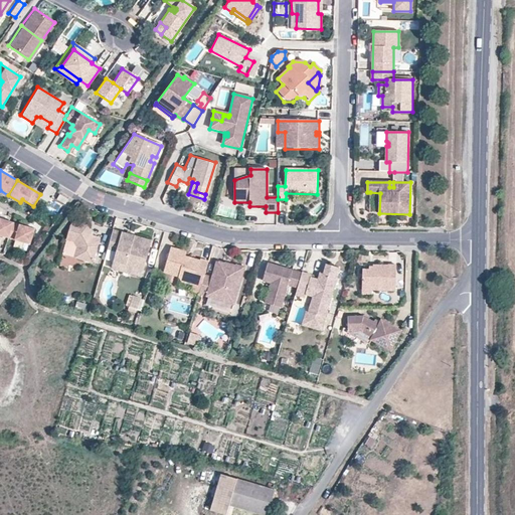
[(380,193),(370,192),(370,213),(379,213),(380,193)]
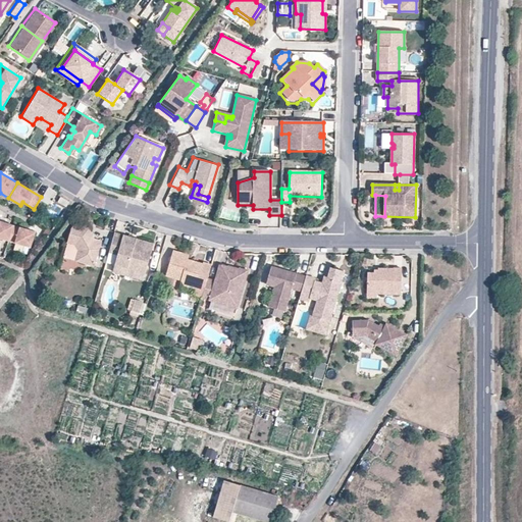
[(59,197),(56,201),(64,206),(67,202),(59,197)]
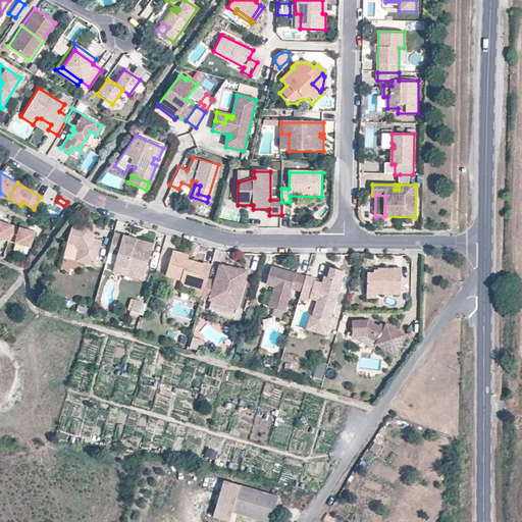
[(0,237),(8,239),(12,223),(0,219),(0,237)]
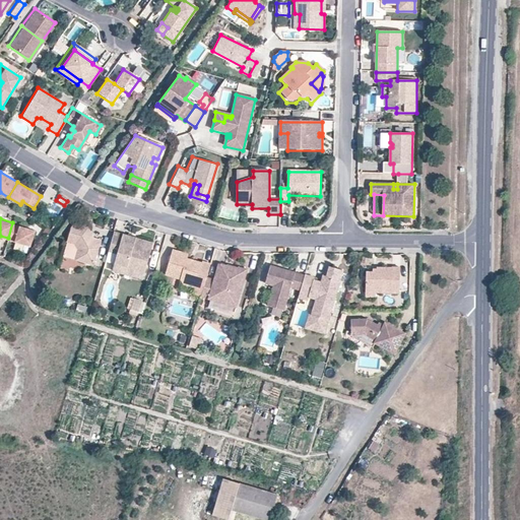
[(35,230),(12,222),(8,238),(29,245),(35,230)]
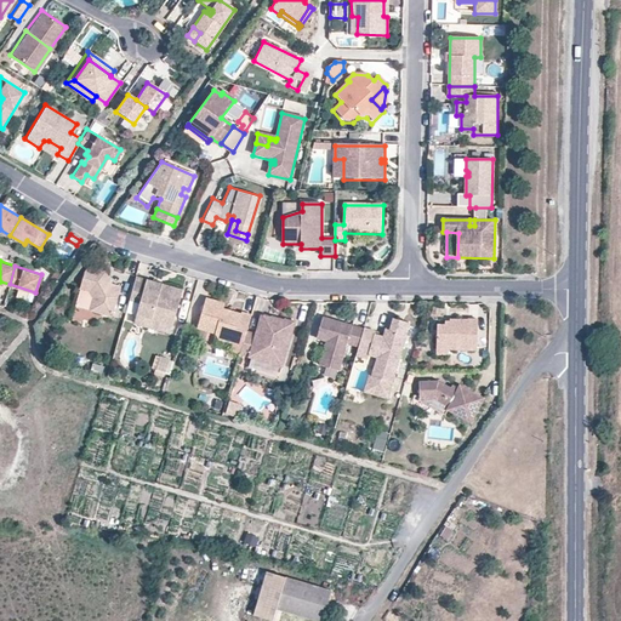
[(106,273),(90,267),(84,273),(79,288),(90,291),(92,298),(87,309),(109,318),(120,289),(112,286),(108,285),(109,280),(106,273)]
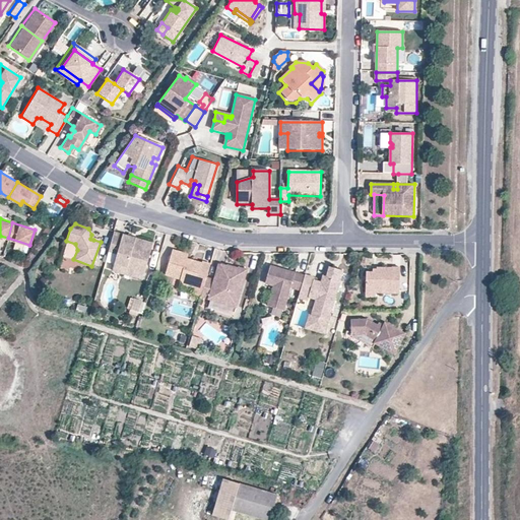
[(132,238),(114,233),(109,252),(117,254),(114,264),(144,272),(153,244),(135,239),(134,242),(131,241),(132,238)]
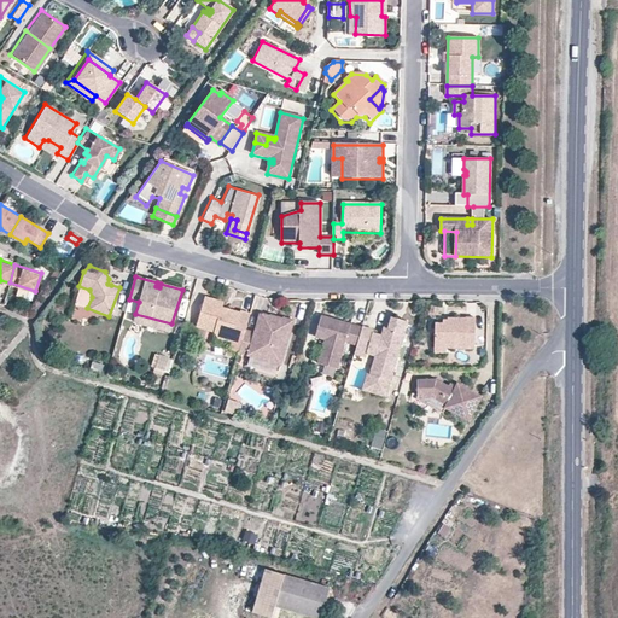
[(79,286),(73,303),(87,308),(92,297),(89,290),(79,286)]
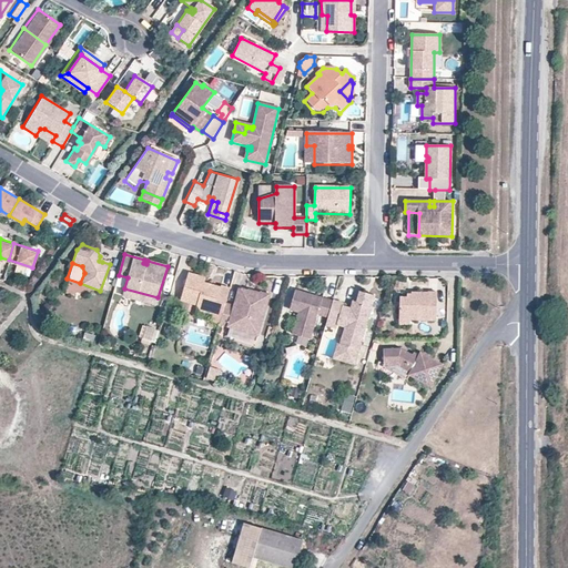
[(226,305),(230,291),(221,288),(221,290),(210,286),(209,290),(203,288),(204,285),(205,280),(189,275),(180,302),(198,307),(201,312),(213,315),(211,323),(220,326),(225,308),(226,305)]
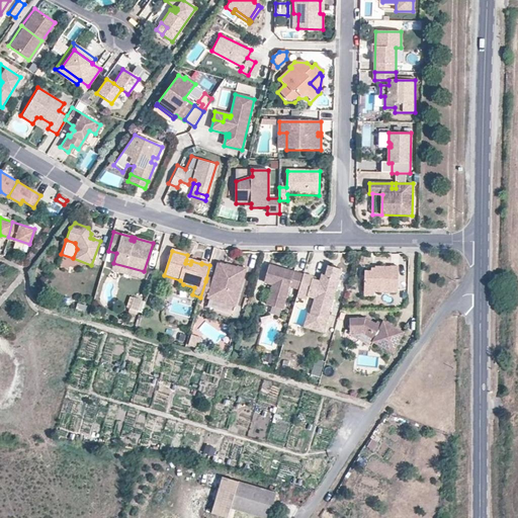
[(144,271),(113,263),(111,270),(142,279),(144,271)]
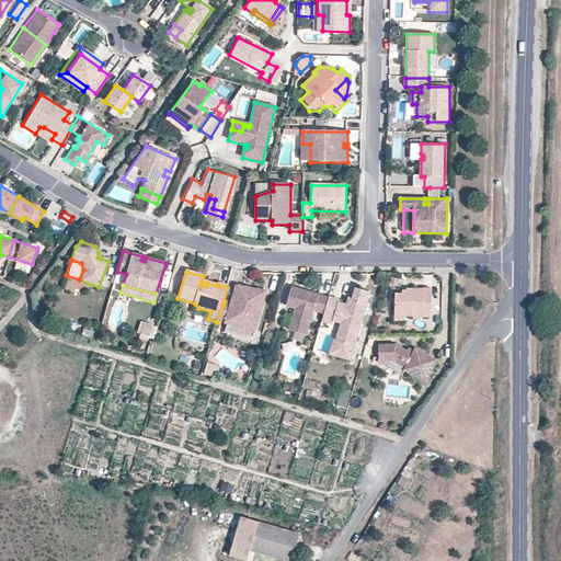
[(231,304),(224,301),(222,305),(217,322),(225,324),(254,333),(266,293),(258,290),(256,292),(245,288),(245,289),(242,288),(240,294),(238,295),(233,294),(231,304)]
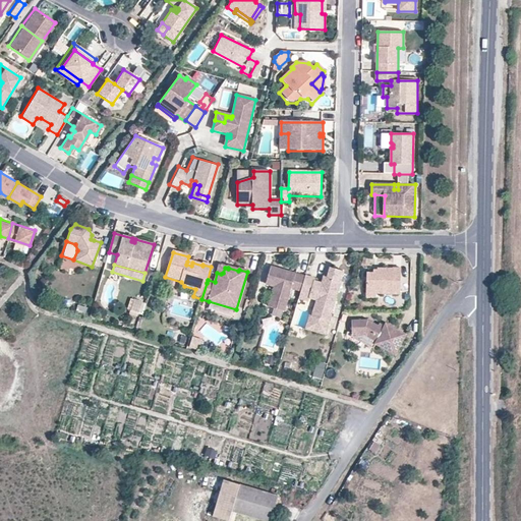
[(302,293),(306,278),(273,269),(268,286),(276,288),(270,308),(286,312),(293,290),(302,293)]
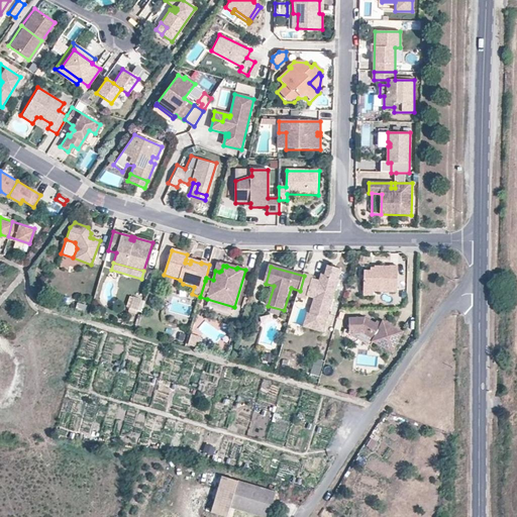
[(400,294),(400,267),(392,267),(392,268),(377,268),(377,272),(367,272),(367,293),(377,293),(392,293),(392,294),(400,294)]
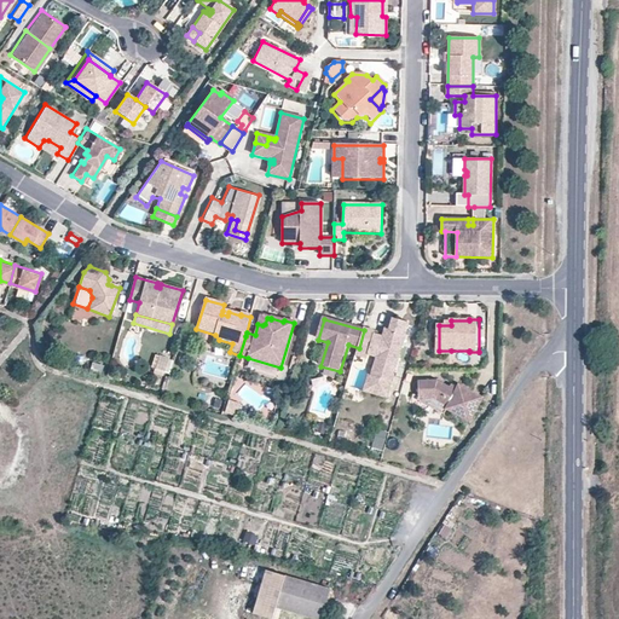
[(376,333),(365,329),(364,330),(359,348),(357,356),(369,359),(377,362),(371,380),(369,380),(364,395),(387,403),(394,377),(392,376),(394,366),(398,368),(409,328),(393,323),(391,331),(388,340),(385,339),(375,336),(376,333)]
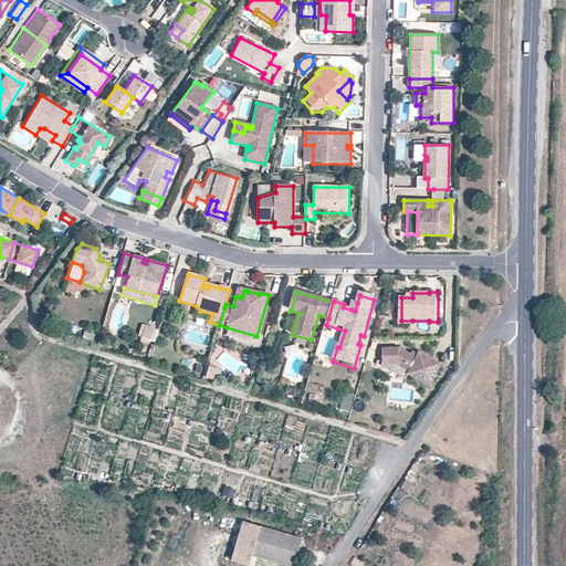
[(72,325),(70,334),(80,336),(82,328),(72,325)]
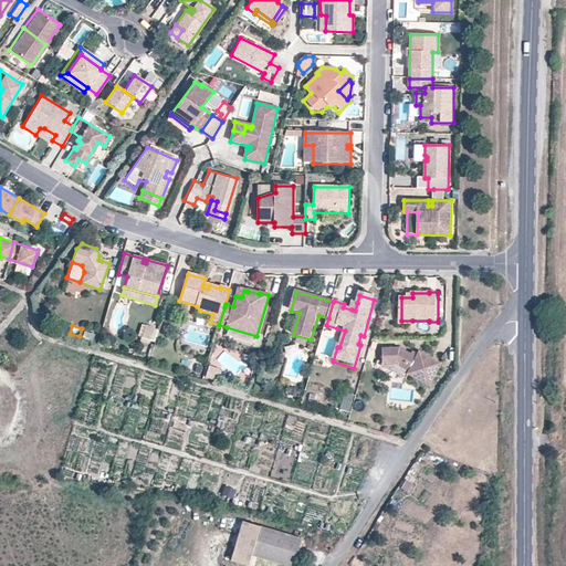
[(154,328),(146,326),(142,341),(149,344),(154,328)]
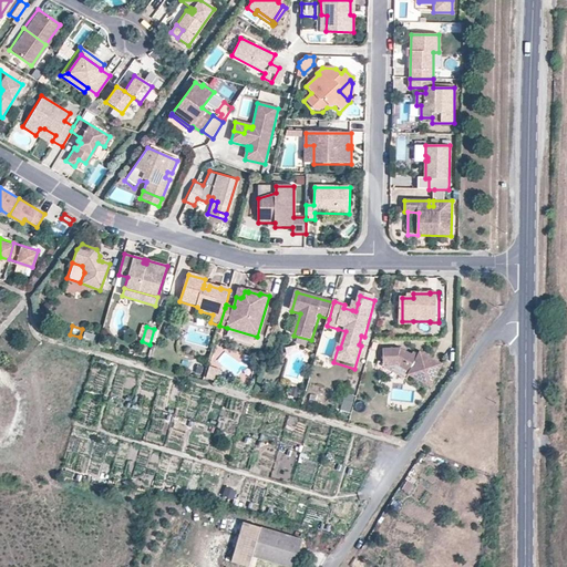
[(94,342),(96,334),(85,332),(83,339),(94,342)]
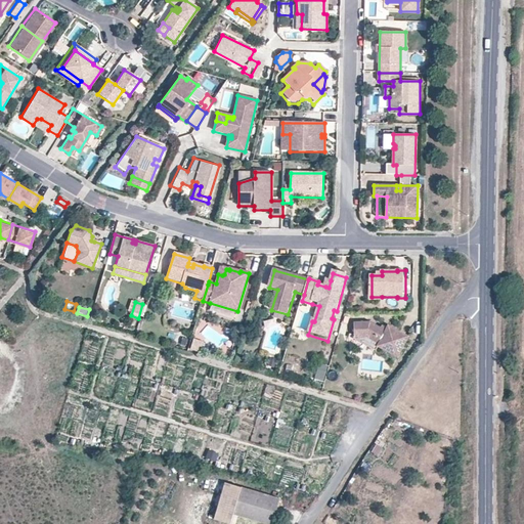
[(372,322),(355,322),(356,338),(368,337),(380,344),(379,347),(398,358),(409,338),(390,326),(388,330),(387,332),(383,329),(372,322)]
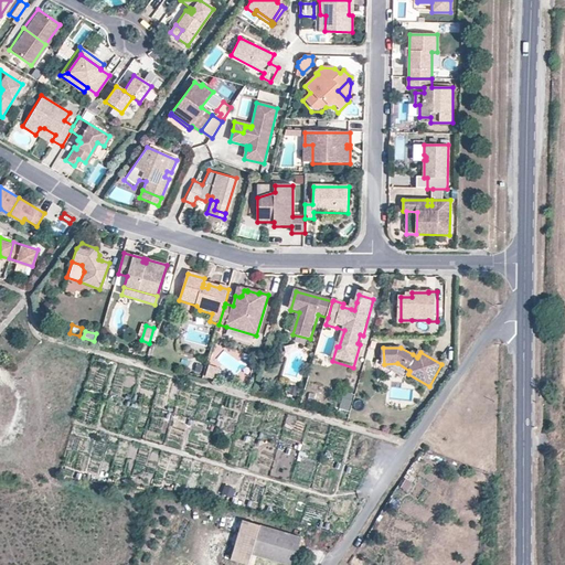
[(397,363),(384,364),(383,365),(406,379),(408,374),(409,371),(397,363)]
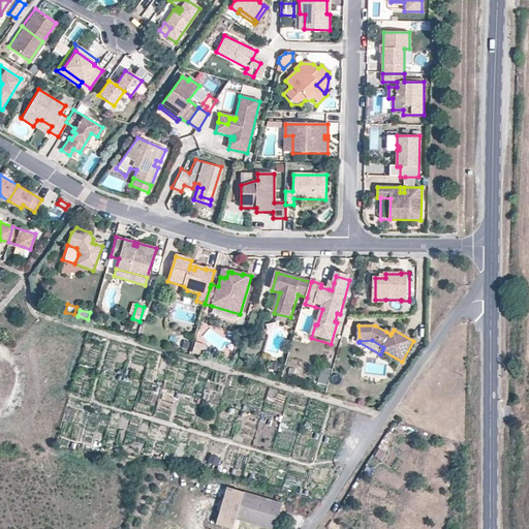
[(205,346),(195,343),(192,353),(201,355),(205,346)]
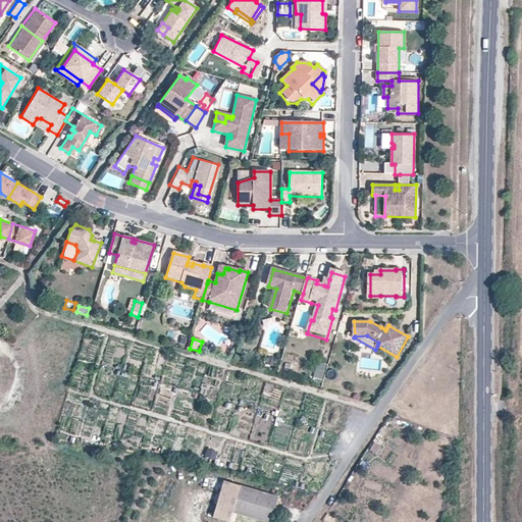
[(313,379),(324,381),(327,364),(317,362),(313,379)]
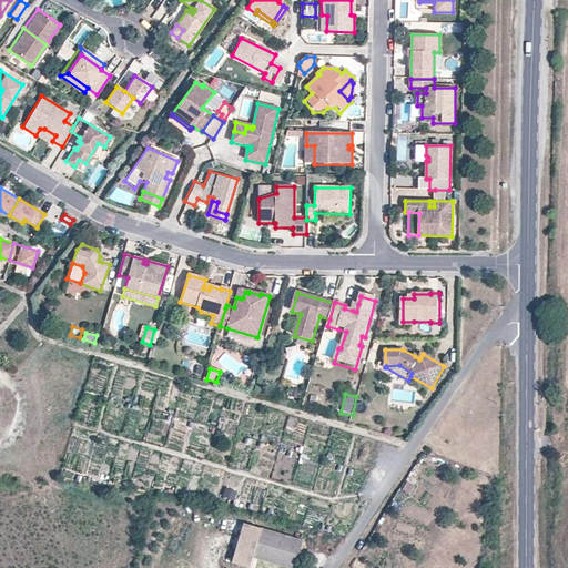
[(244,525),(232,565),(245,567),(250,567),(253,558),(291,567),(295,567),(303,541),(244,525)]
